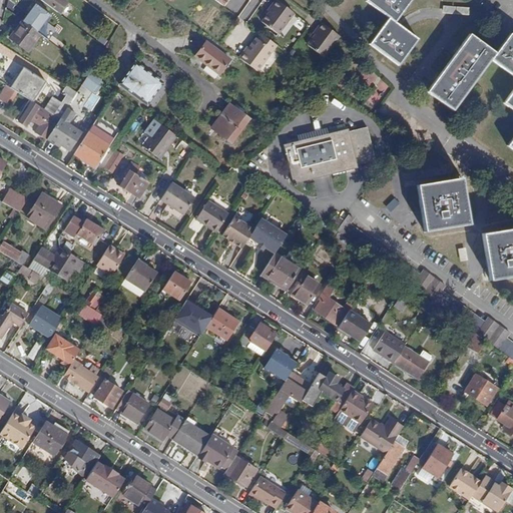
[(66,0),(43,0),(47,3),(59,12),(67,1),(66,0)]
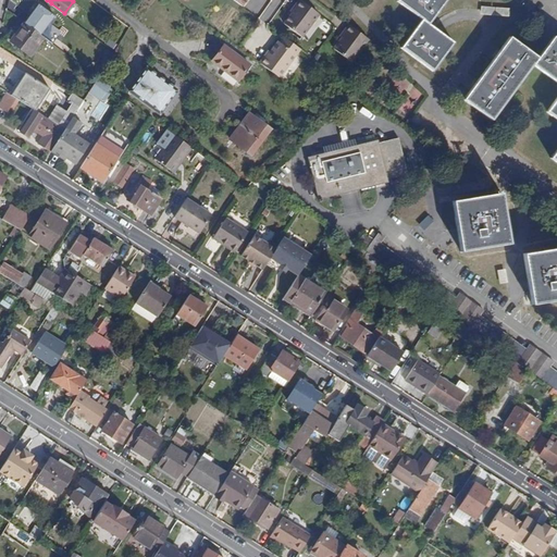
[(283,24),(301,37),(319,14),(299,0),(297,0),(294,5),(296,8),(292,13),(283,24)]
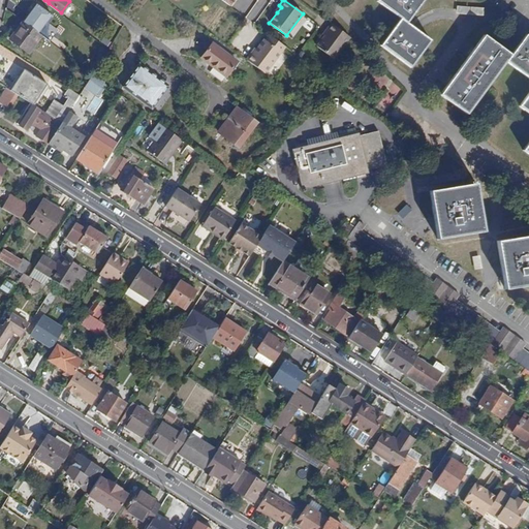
[(377,0),(377,1),(401,19),(382,44),(411,67),(431,40),(407,23),(424,0),(377,0)]
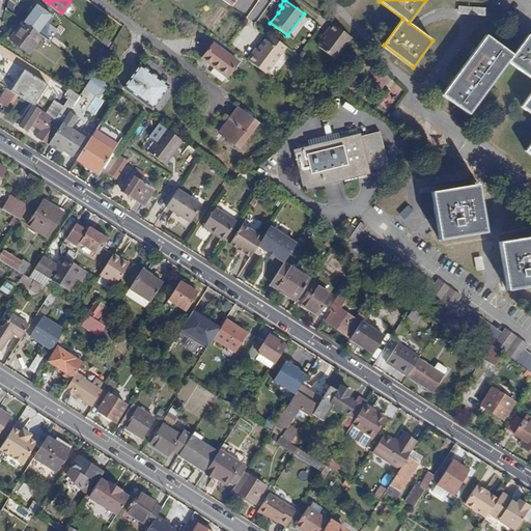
[(24,22),(38,33),(52,15),(37,4),(24,22)]
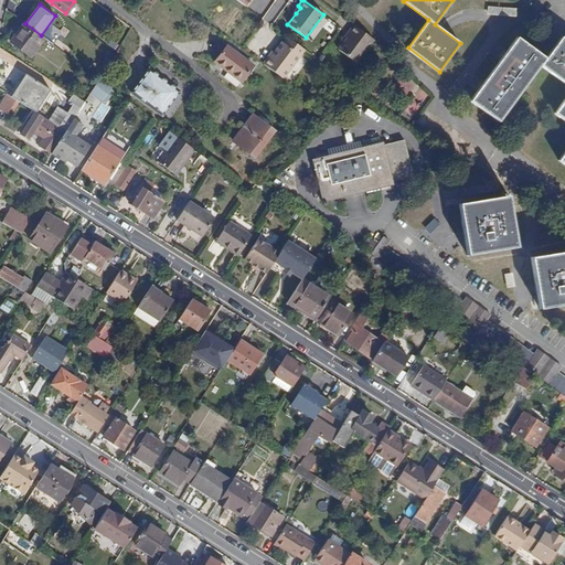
[(9,42),(31,59),(46,39),(41,35),(25,23),(23,22),(9,42)]
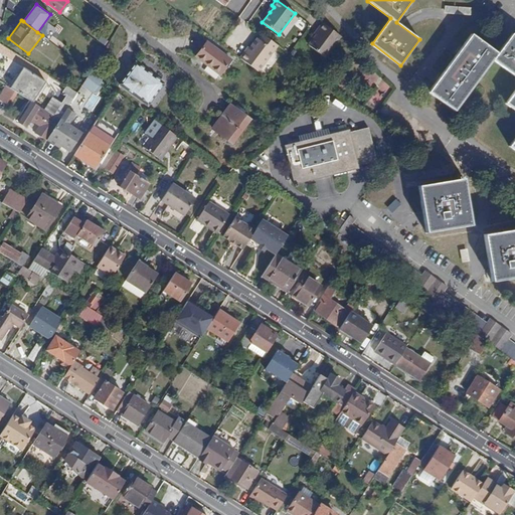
[(309,44),(325,56),(341,35),(322,22),(318,28),(319,30),(316,35),(309,44)]
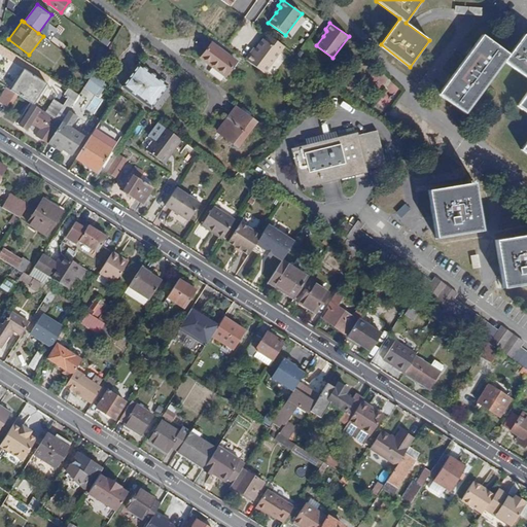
[(280,51),(283,46),(268,35),(265,40),(280,51)]
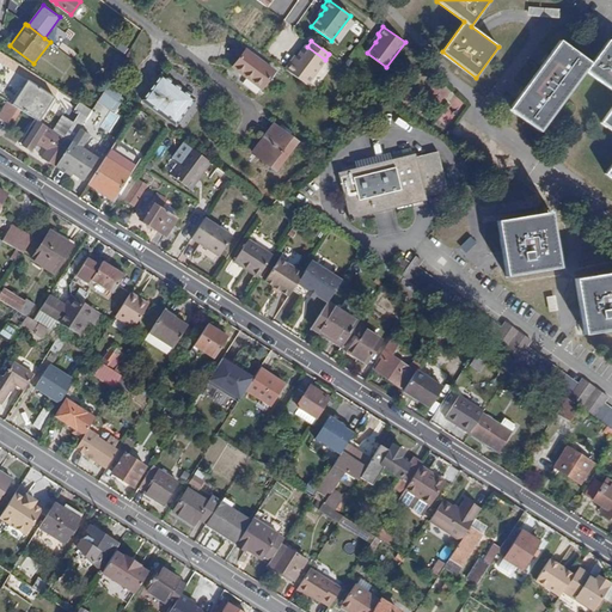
[(611,165),(606,173),(611,178),(611,69),(595,57),(592,63),(561,41),(510,109),(542,132),(586,71),(611,90),(611,108),(601,123),(611,130),(611,165)]
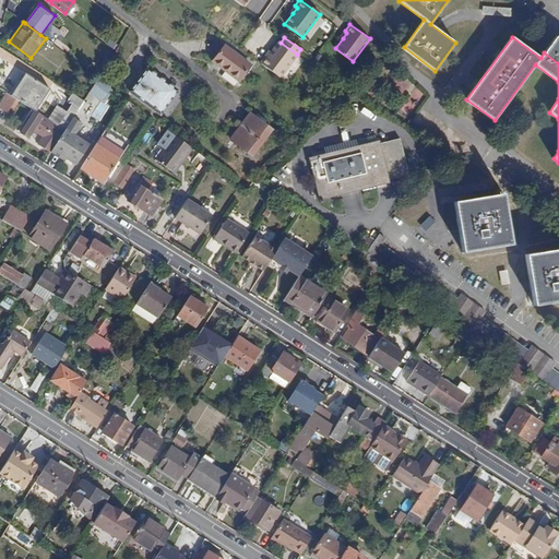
[(544,52),(558,63),(558,38),(556,37),(544,52)]
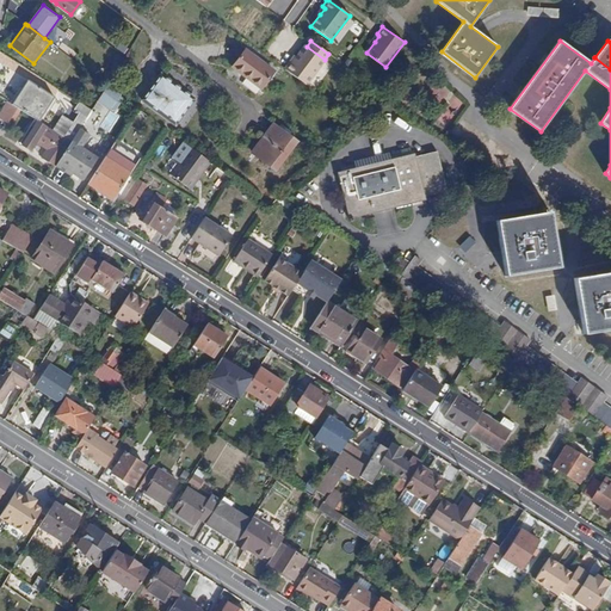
[(284,68),(306,85),(325,60),(307,47),(306,45),(296,57),(291,63),(289,62),(284,68)]
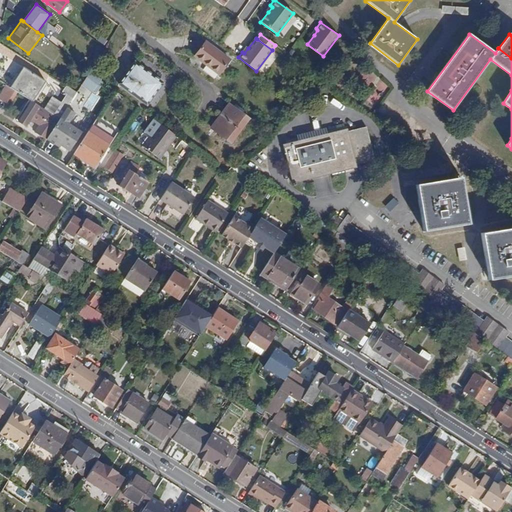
[(195,57),(219,75),(230,59),(206,42),(195,57)]
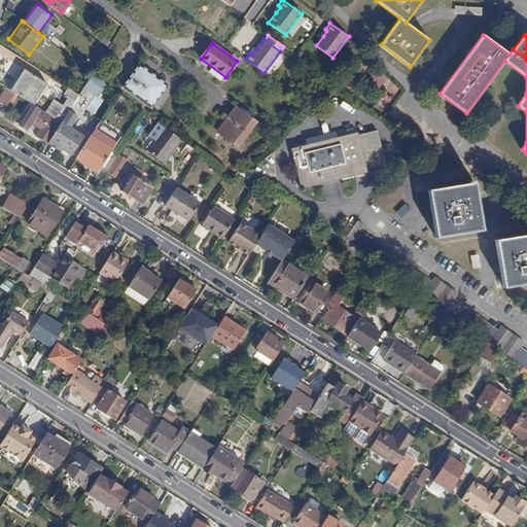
[(151,108),(168,85),(139,64),(121,86),(151,108)]
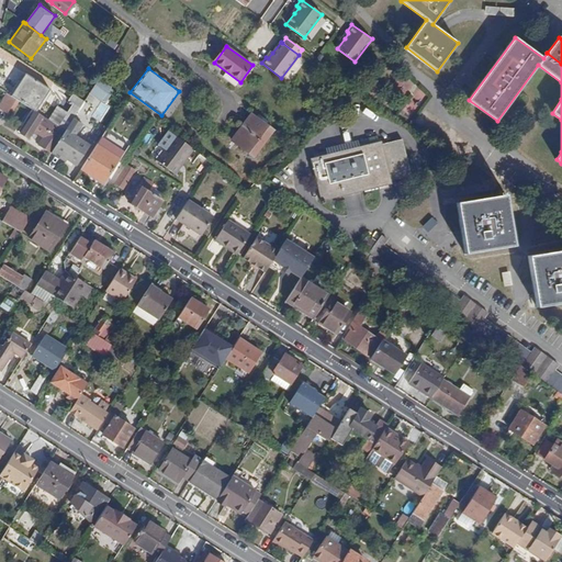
[(56,79),(64,85),(70,75),(62,69),(56,79)]
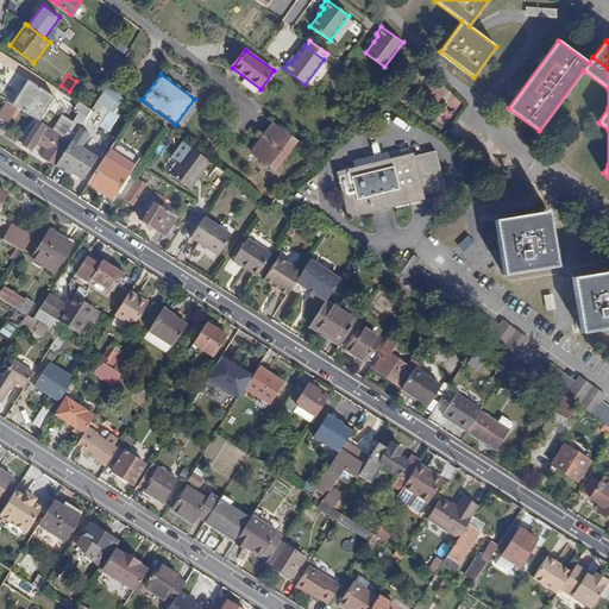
[(18,107),(38,120),(54,98),(29,81),(13,105),(18,107)]
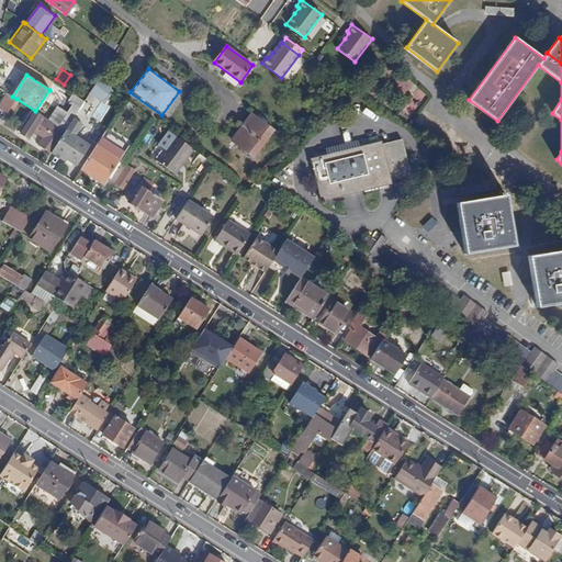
[(392,86),(404,96),(412,85),(401,76),(392,86)]
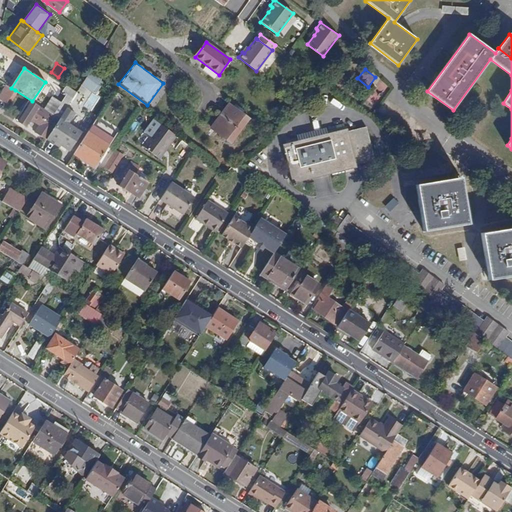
[(79,91),(91,99),(103,81),(91,73),(79,91)]
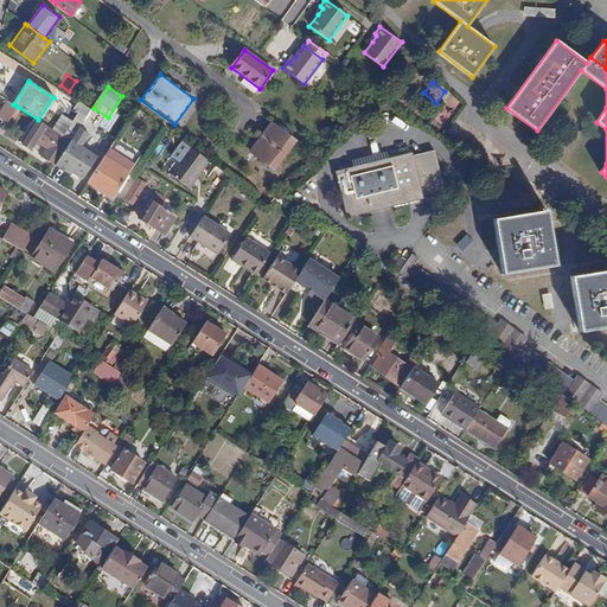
[(443,126),(461,101),(452,95),(434,119),(443,126)]
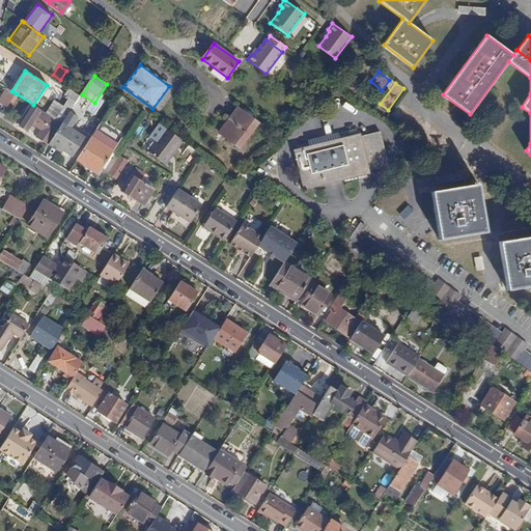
[(11,91),(6,88),(0,96),(0,103),(6,107),(16,93),(11,91)]
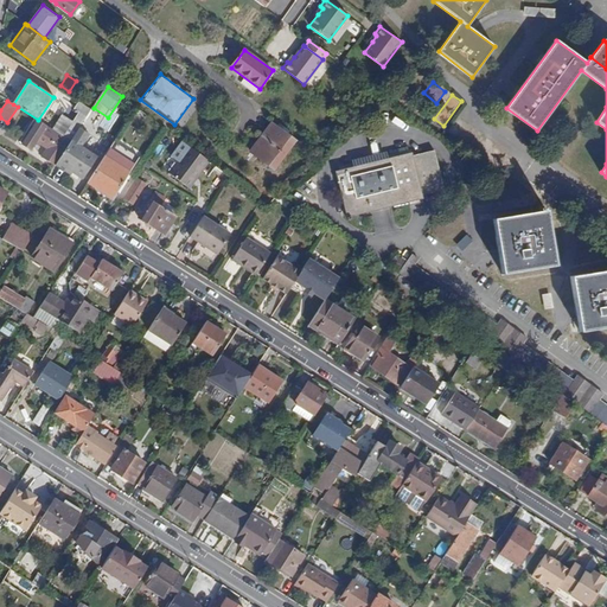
[(71,141),(72,140),(93,109),(80,101),(74,109),(80,113),(74,122),(63,136),(71,141)]
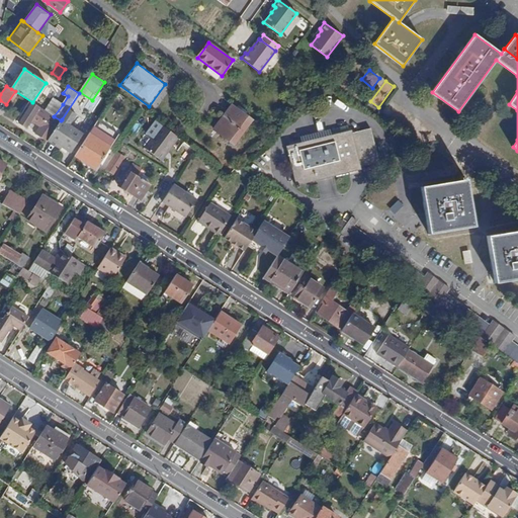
[(45,110),(54,116),(63,104),(53,97),(45,110)]
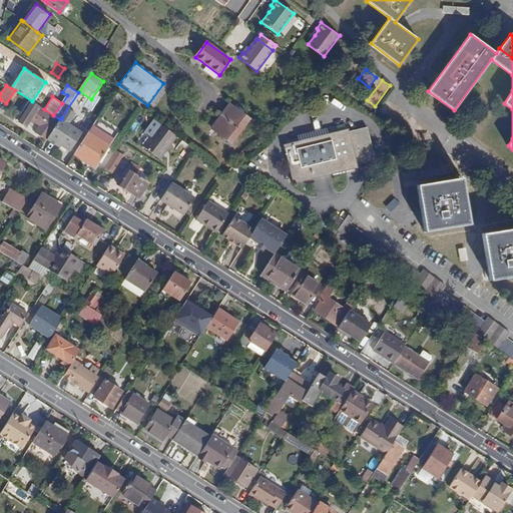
[(60,119),(53,115),(44,109),(39,106),(39,107),(31,102),(18,122),(25,127),(30,120),(40,126),(36,133),(46,140),(48,138),(60,119)]
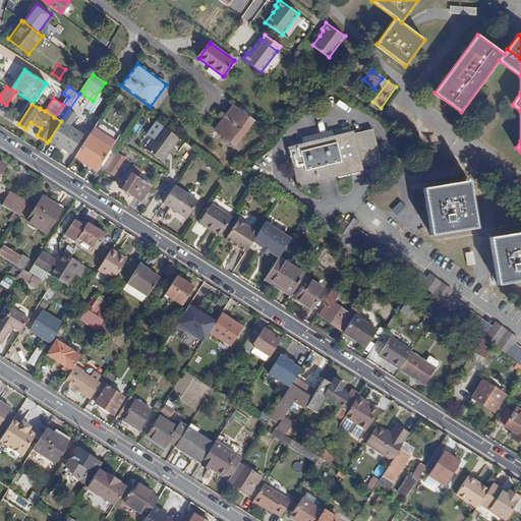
[(214,131),(235,147),(254,120),(233,105),(214,131)]
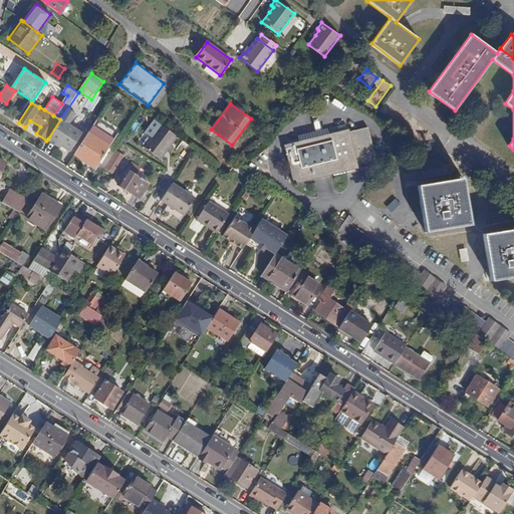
[(69,152),(82,133),(61,118),(60,119),(48,139),(69,152)]
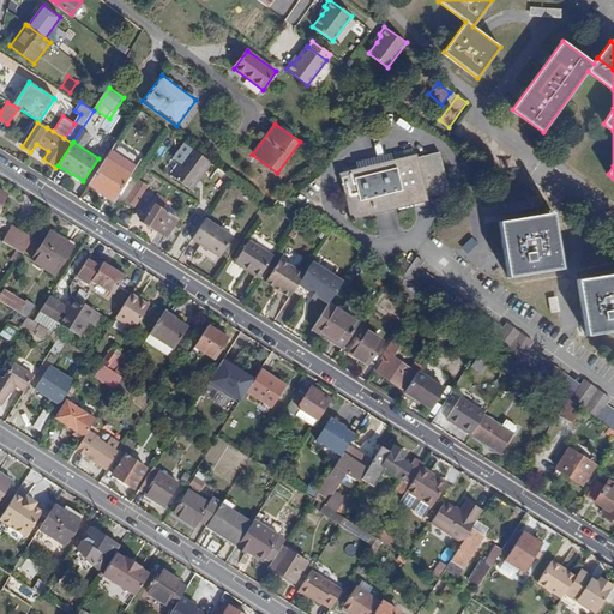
[(172,175),(192,190),(212,163),(192,148),(172,175)]
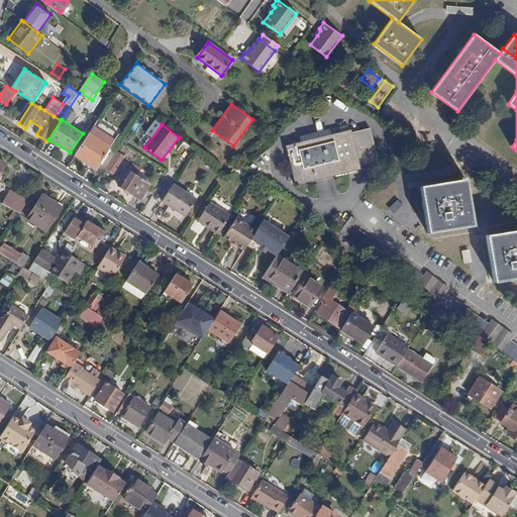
[(359,167),(379,162),(370,128),(351,132),(351,130),(286,146),(296,186),(360,169),(359,167)]
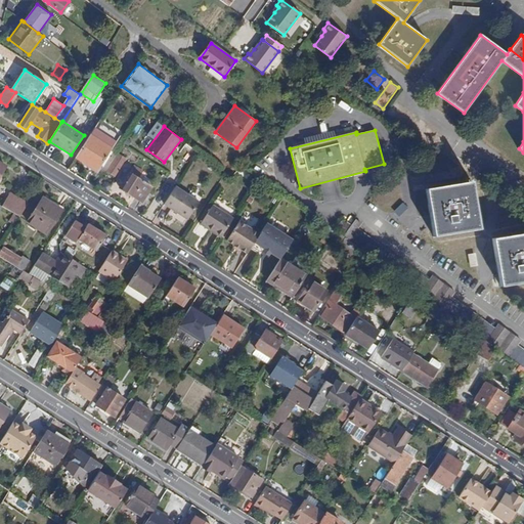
[(311,136),(312,140),(330,136),(329,131),(311,136)]
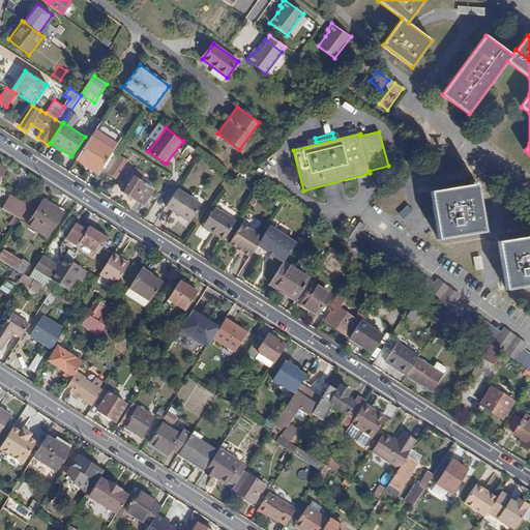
[(87,163),(99,171),(113,151),(91,137),(77,159),(85,165),(87,163)]
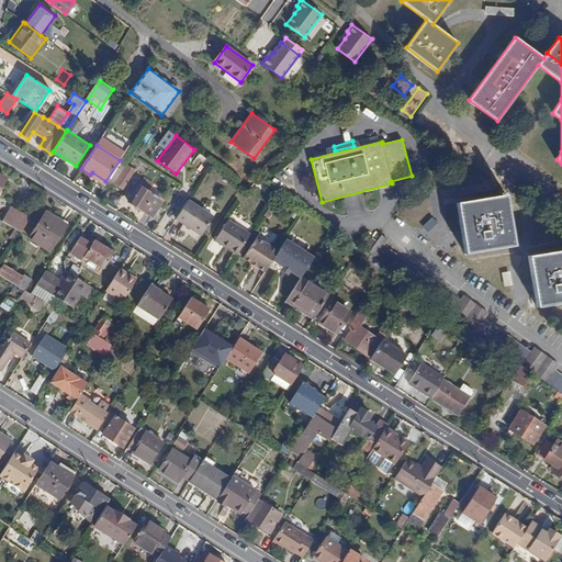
[(114,186),(123,191),(135,170),(125,164),(120,173),(122,175),(114,186)]
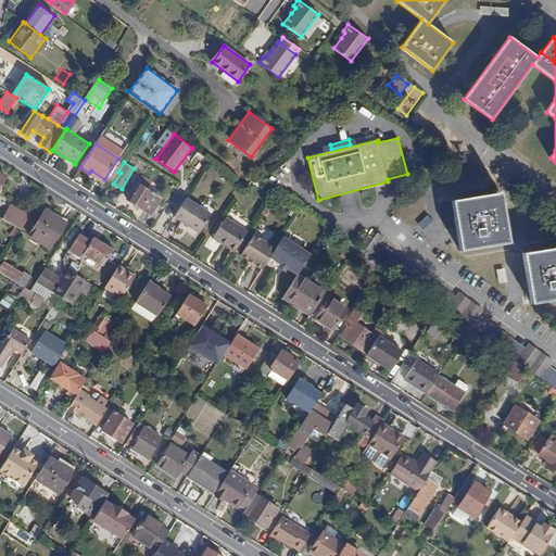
[(150,215),(161,199),(148,189),(153,180),(143,174),(136,185),(134,184),(129,190),(131,191),(126,200),(150,215)]
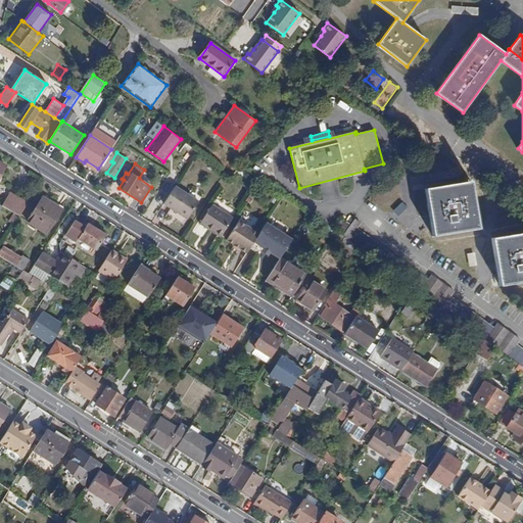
[(256,183),(260,176),(244,163),(238,170),(256,183)]
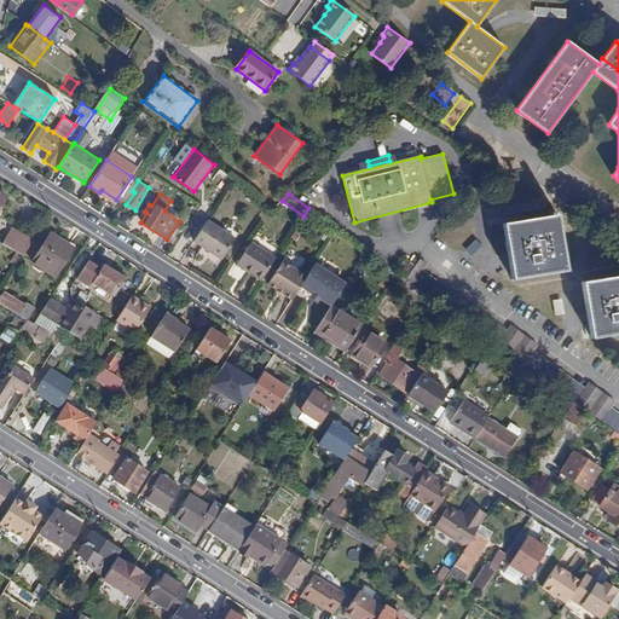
[(513,281),(567,271),(557,215),(504,224),(513,281)]
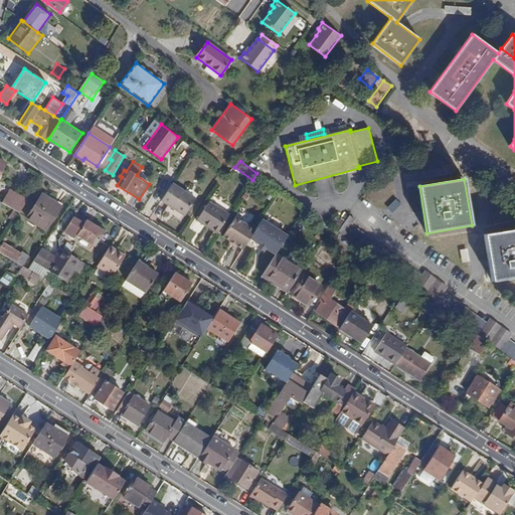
[(184,215),(195,198),(172,183),(161,200),(184,215)]
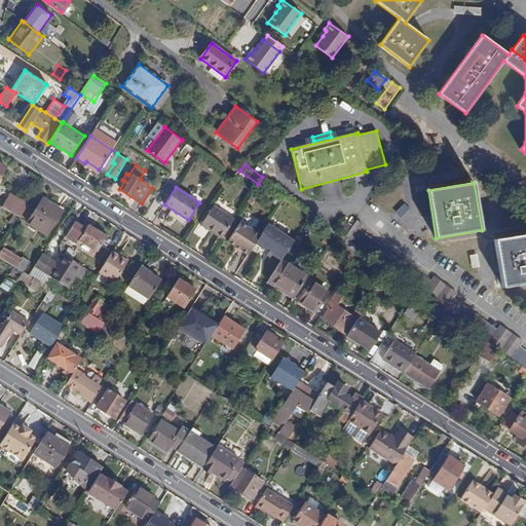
[(10,194),(2,208),(20,218),(28,204),(10,194)]
